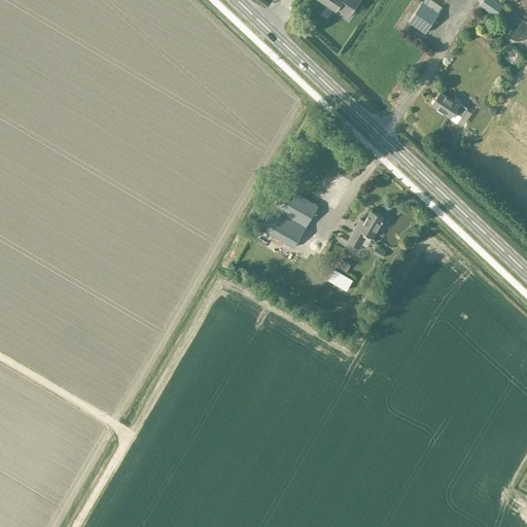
[(321,0),(336,9),(339,5),(351,13),(359,0),(321,0)]
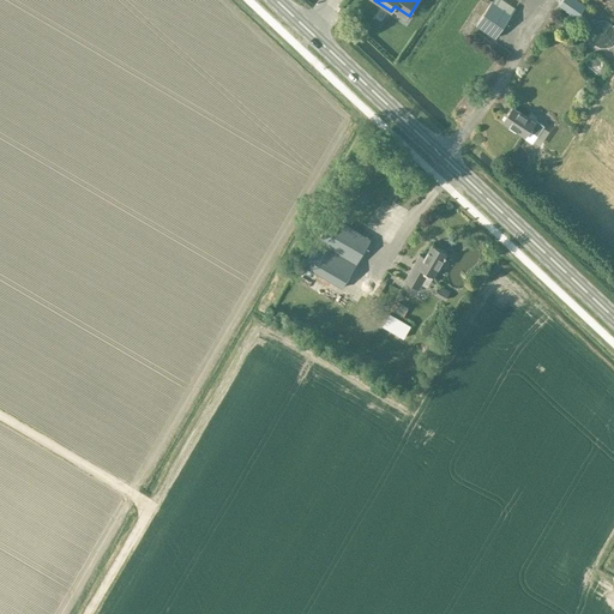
[(577,19),(587,5),(578,0),(561,0),(558,6),(577,19)]
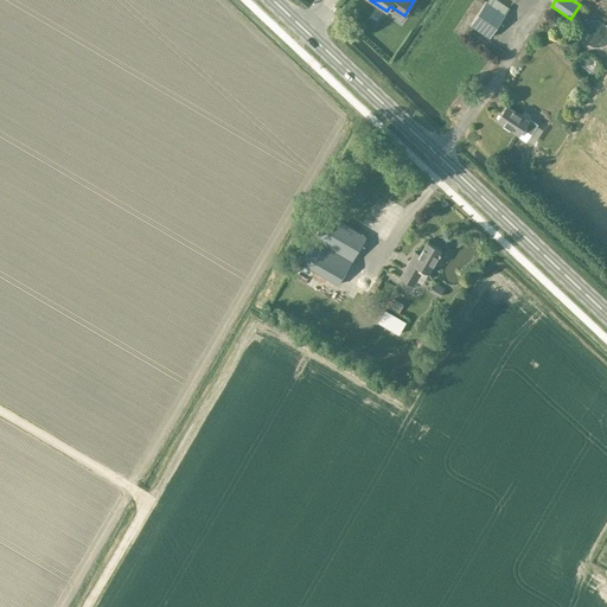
[(490,38),(505,14),(486,2),(471,25),(490,38)]
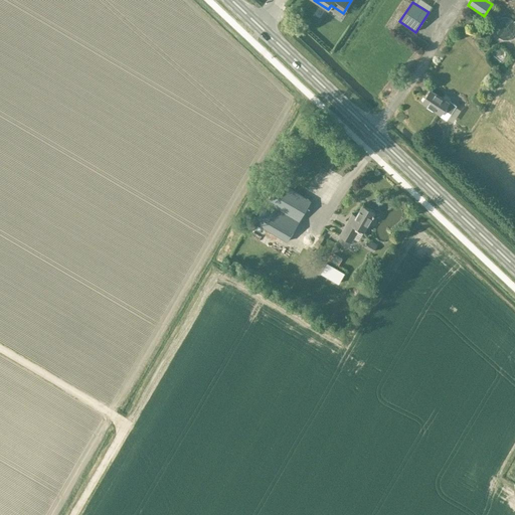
[(457,106),(449,101),(448,103),(430,90),(421,102),(441,114),(440,116),(446,121),(457,106)]
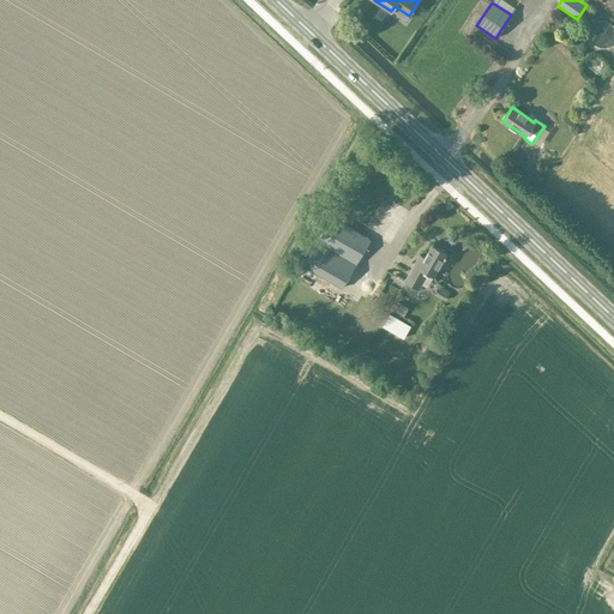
[(342,288),(371,240),(331,217),(304,265),(342,288)]
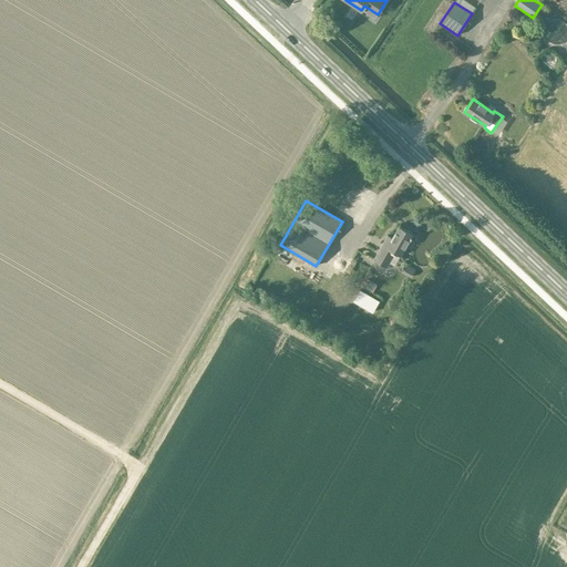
[(395,253),(400,255),(412,234),(399,226),(392,238),(388,235),(373,259),(387,267),(395,253)]
